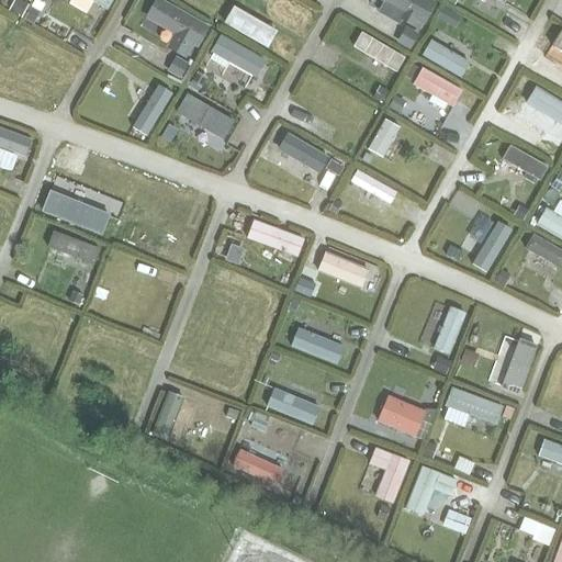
[(13,0),(8,11),(21,19),(27,7),(15,0),(13,0)]
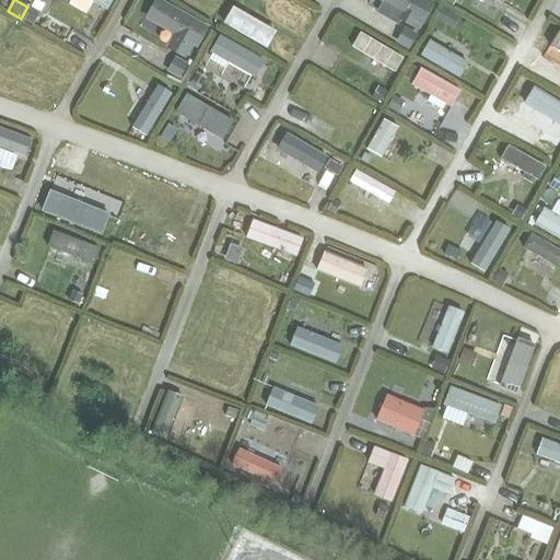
[(85,0),(105,11),(112,0),(85,0)]
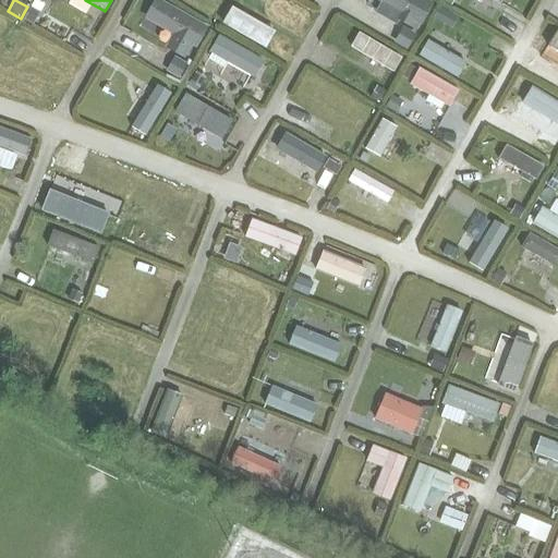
[(208,27),(160,0),(154,0),(143,19),(171,35),(164,48),(183,60),(191,47),(195,49),(208,27)]
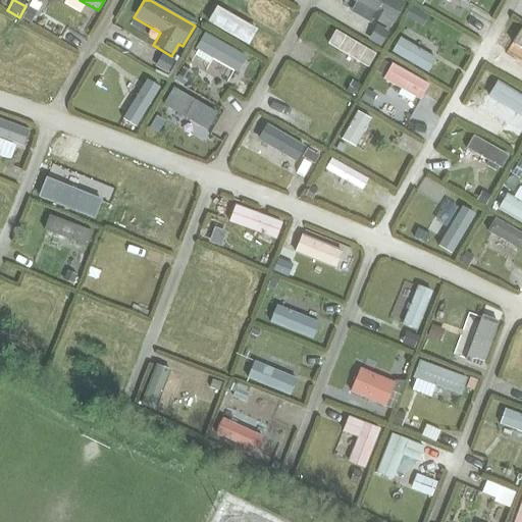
[(222,0),(262,22),(271,6),(260,0),(222,0)]
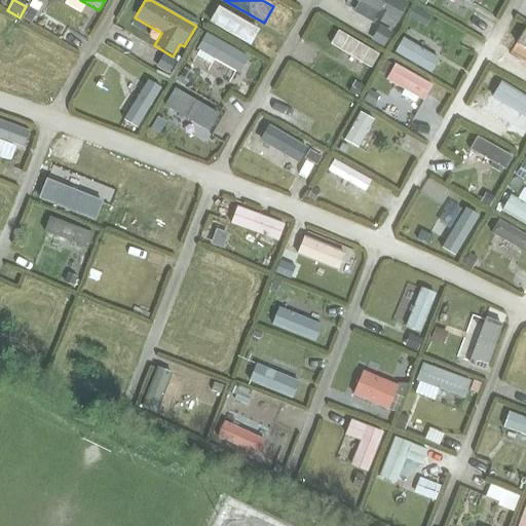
[(409,3),(402,0),(352,0),(375,13),(372,19),(385,26),(388,21),(397,25),(409,3)]
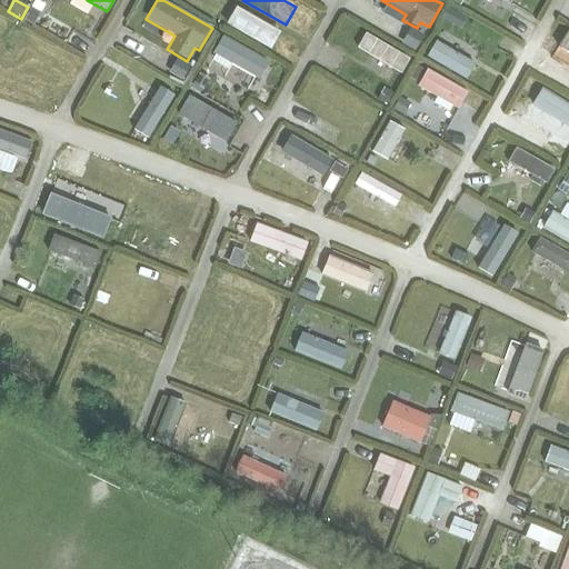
[(456,11),(448,7),(441,19),(449,23),(456,11)]
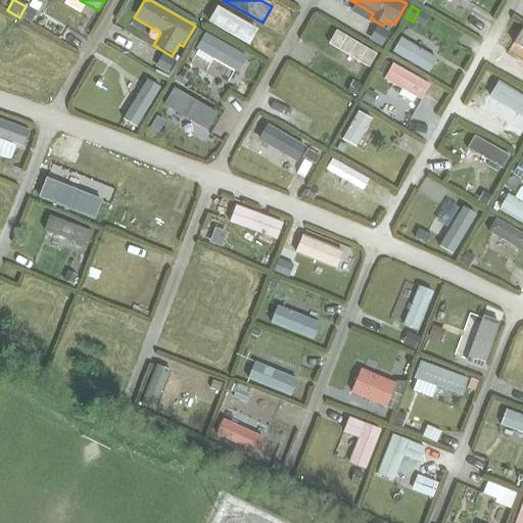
[(37,11),(29,7),(21,19),(31,24),(37,11)]
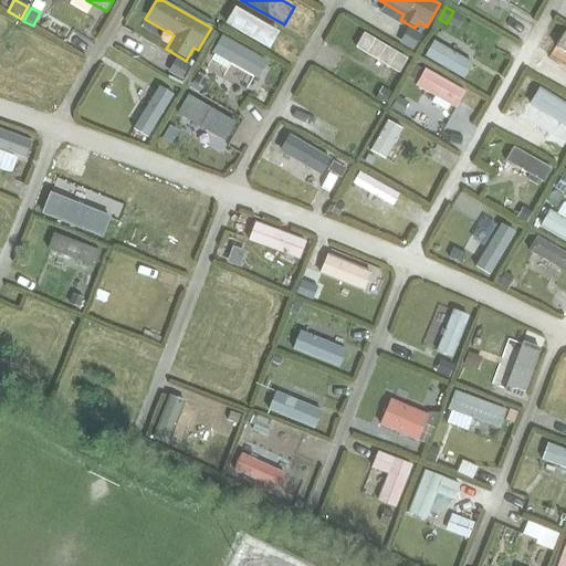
[(398,44),(412,52),(421,35),(408,28),(398,44)]
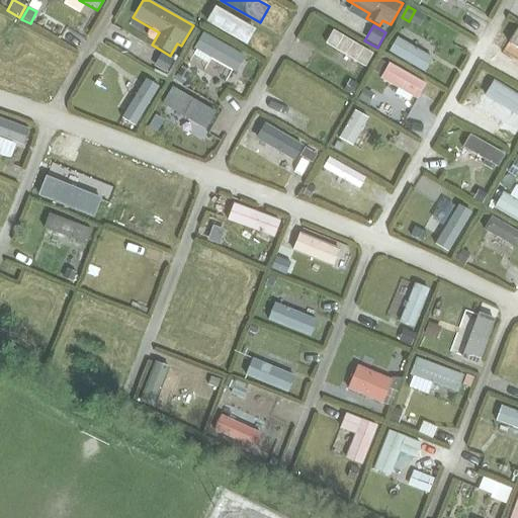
[(517,29),(517,28),(508,44),(517,49),(517,29)]
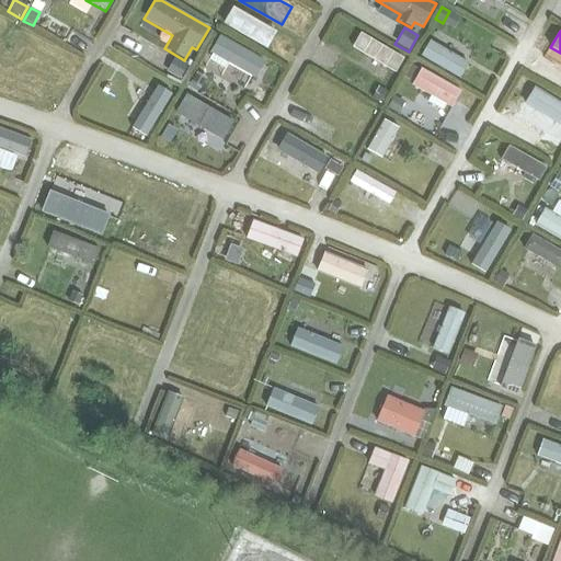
[(351,48),(395,73),(403,59),(359,33),(351,48)]
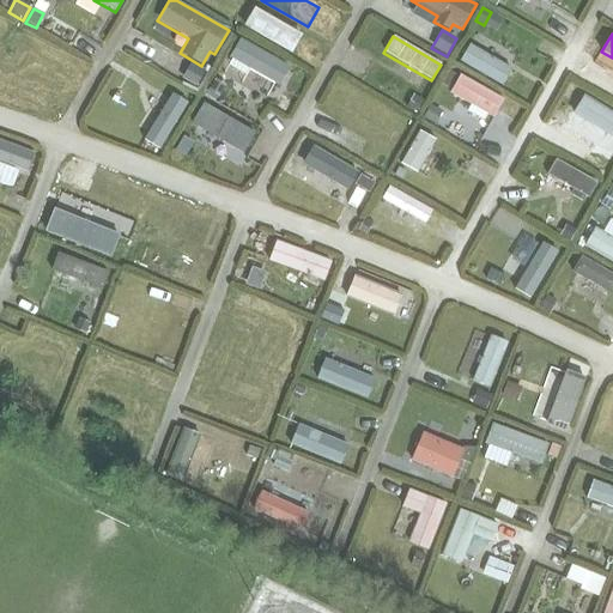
[(240,40),(229,59),(231,60),(249,71),(278,86),(289,68),(240,40)]
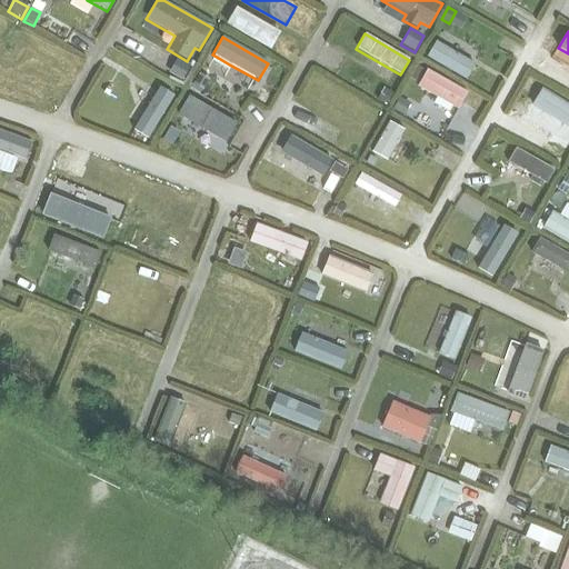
[(426,58),(466,81),(475,66),(435,42),(426,58)]
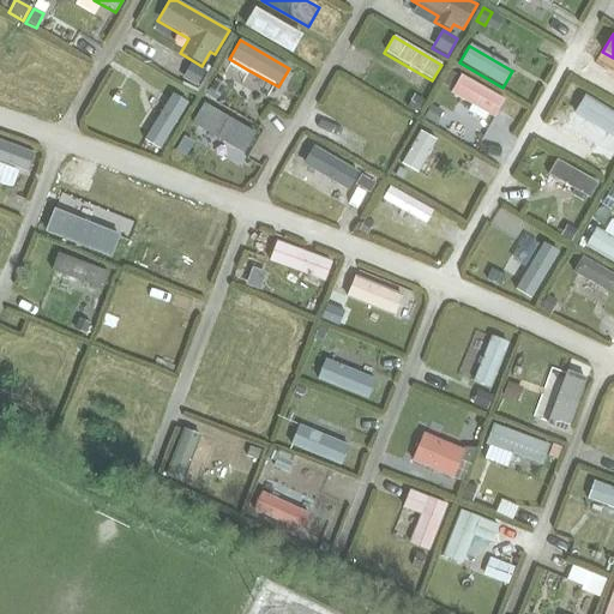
[(191,62),(181,79),(197,88),(206,71),(191,62)]
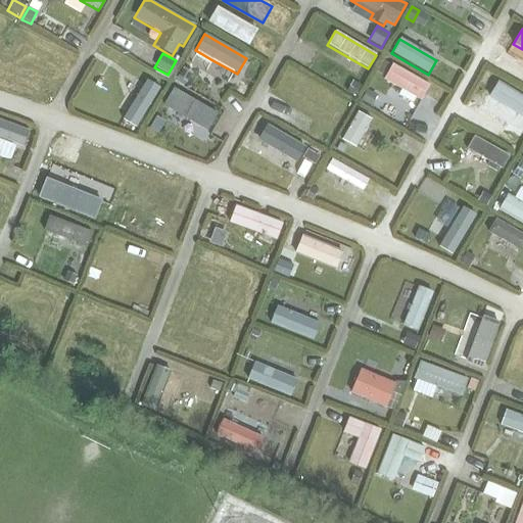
[(429,86),(392,64),(383,81),(400,90),(415,98),(420,101),(429,86)]
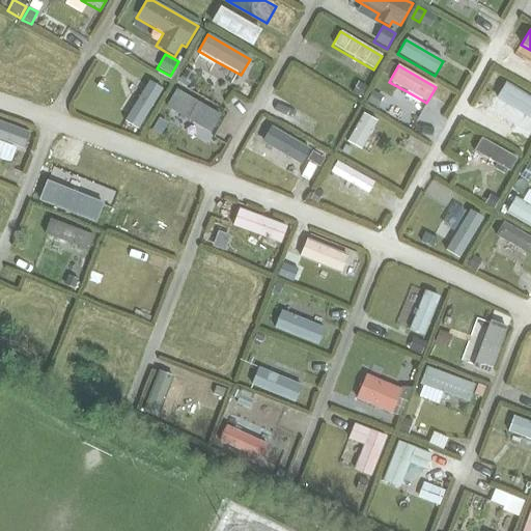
[(186,68),(179,79),(189,85),(195,74),(186,68)]
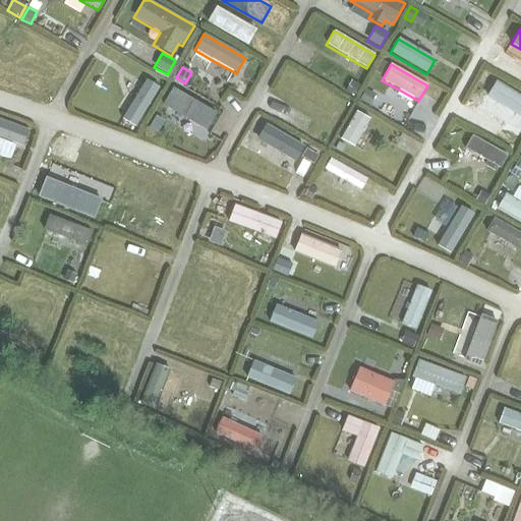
[(359,85),(350,80),(344,92),(353,97),(359,85)]
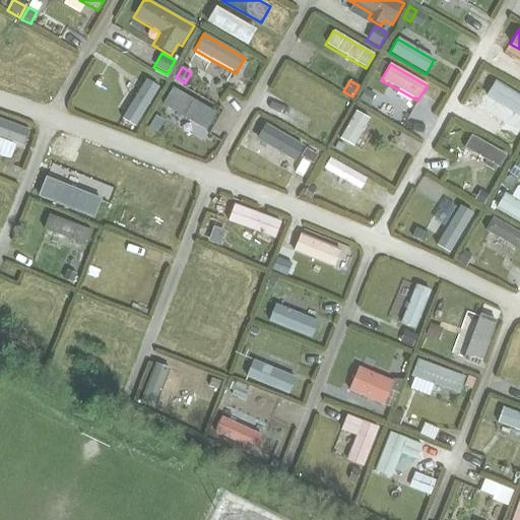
[(160,89),(146,81),(122,119),(136,128),(160,89)]
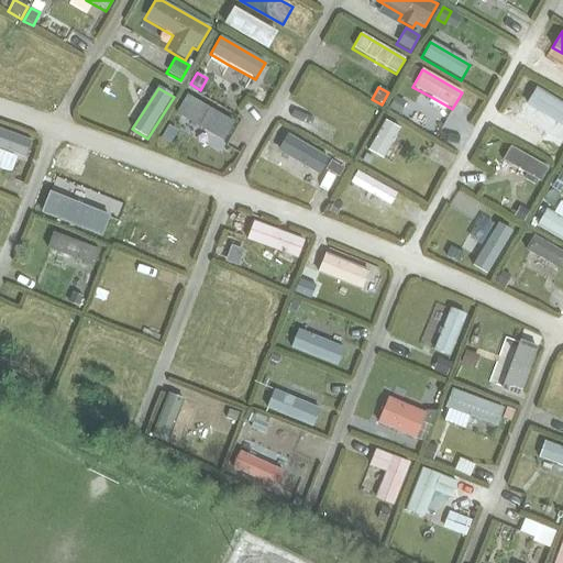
[(525,106),(562,127),(562,103),(536,88),(525,106)]
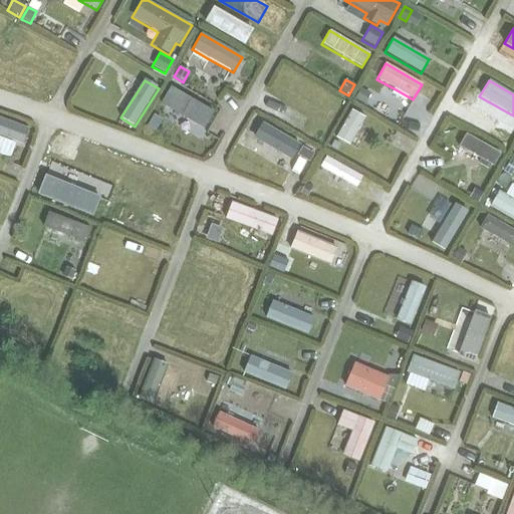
[(169,82),(161,98),(202,121),(211,106),(169,82)]
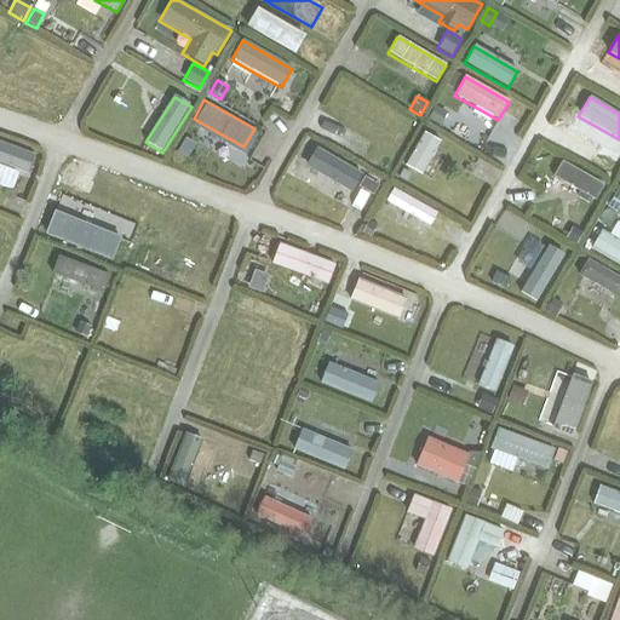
[(426,120),(440,127),(447,114),(434,107),(426,120)]
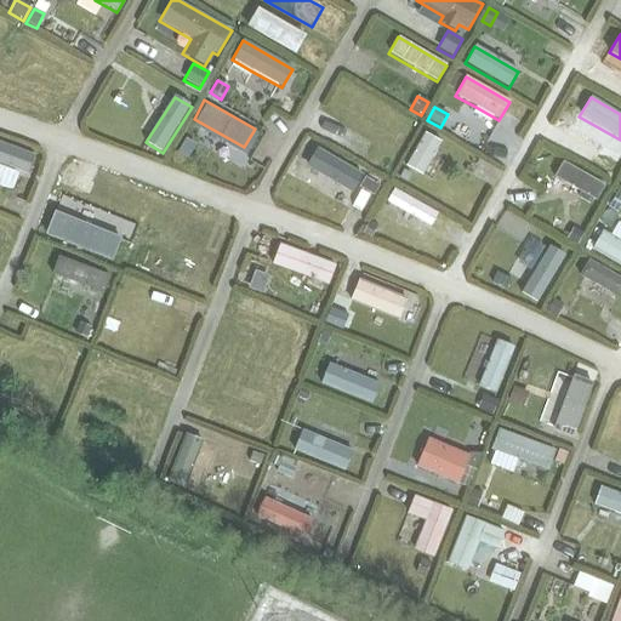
[(404,166),(422,176),(432,158),(440,143),(423,132),(404,166)]
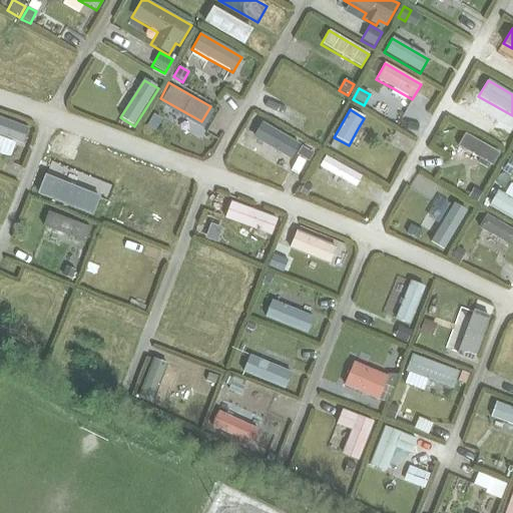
[(152,116),(145,127),(153,131),(159,120),(152,116)]
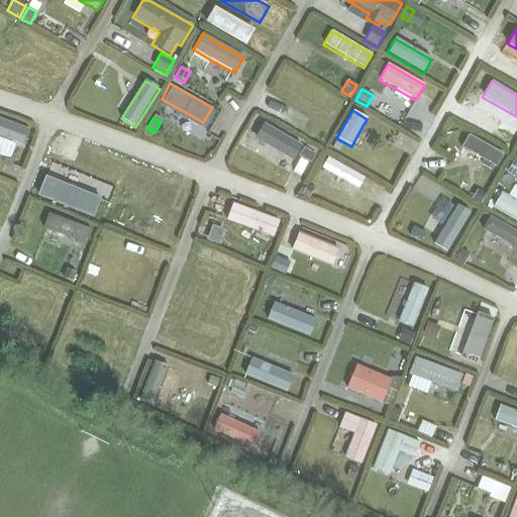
[(0,136),(22,145),(28,129),(0,118),(0,136)]
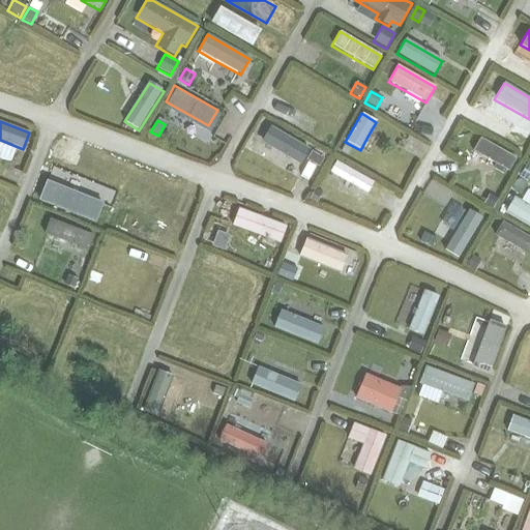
[(261,143),(300,166),(310,149),(270,126),(261,143)]
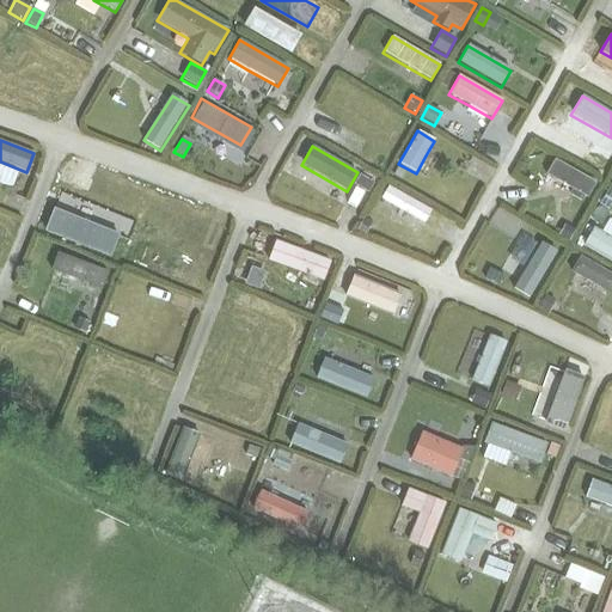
[(555,159),(545,175),(571,189),(569,194),(581,201),(583,196),(587,199),(597,183),(555,159)]
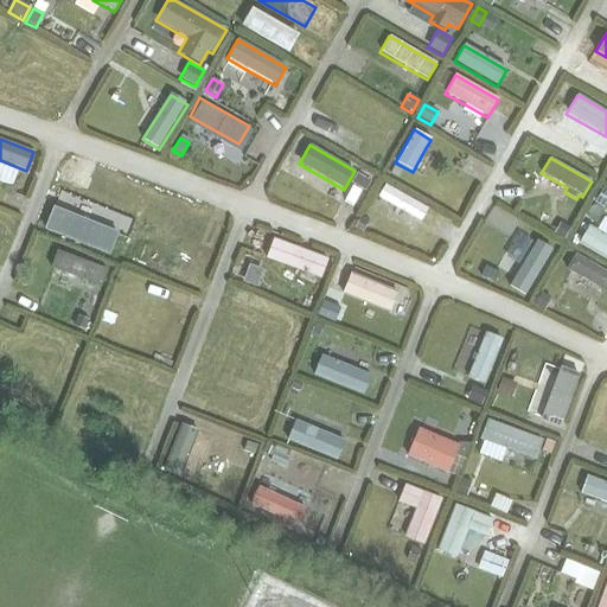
[(351,184),(364,192),(370,181),(357,173),(351,184)]
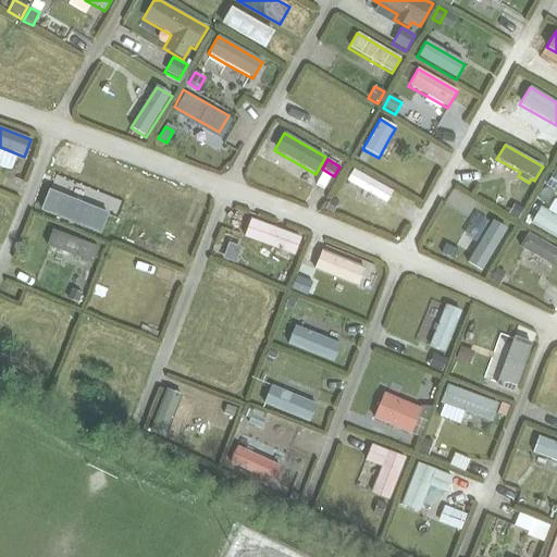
[(346,182),(385,203),(392,192),(353,170),(346,182)]
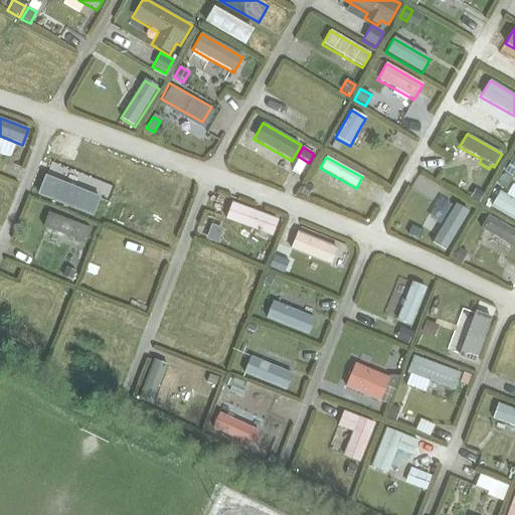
[(98,198),(45,177),(37,196),(91,218),(98,198)]
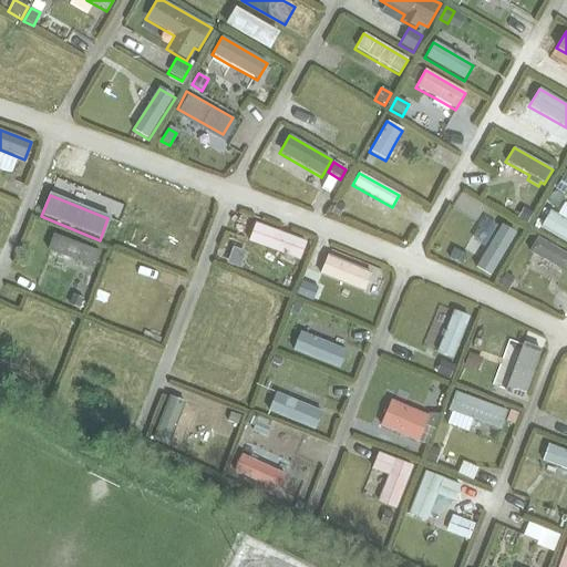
[(343,205),(336,202),(330,215),(338,218),(343,205)]
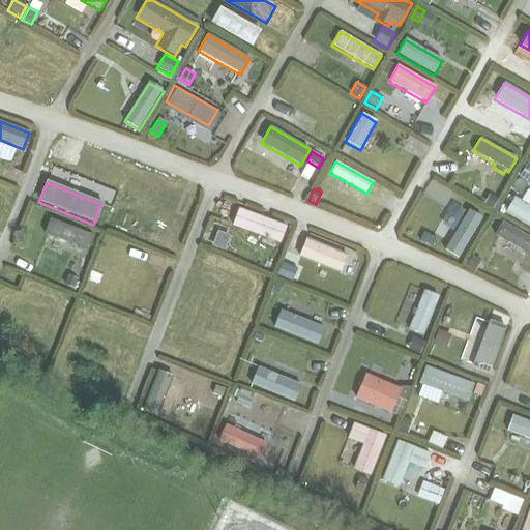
[(483,205),(492,210),(498,199),(489,195),(483,205)]
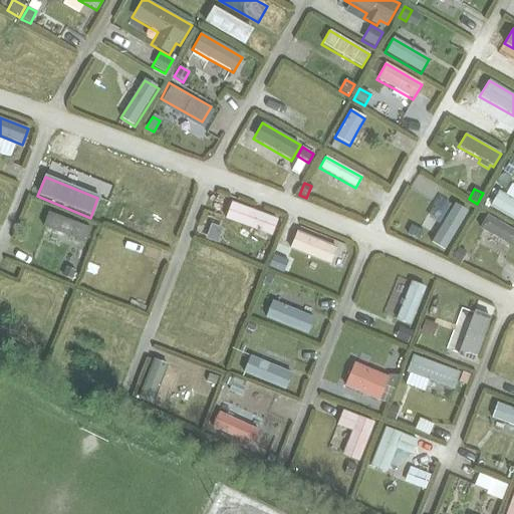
[(513,201),(498,192),(490,206),(513,219),(513,201)]
